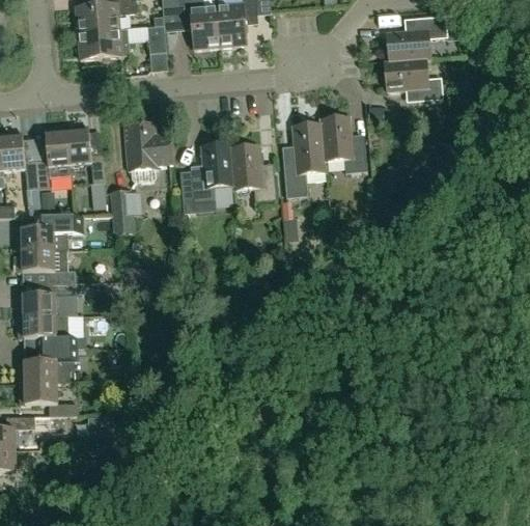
[(118,30),(117,15),(136,12),(135,0),(103,0),(104,4),(75,7),(78,34),(118,30)]
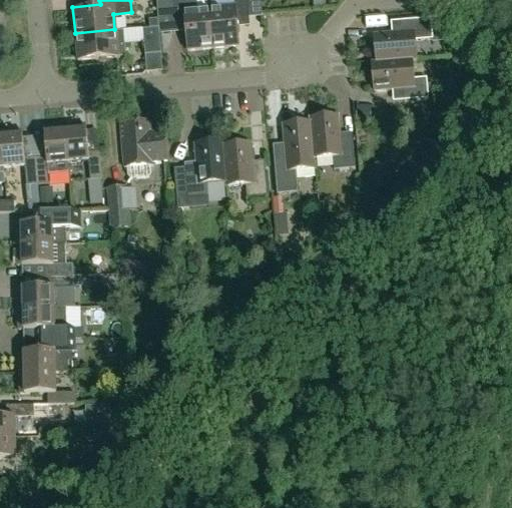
[(211,46),(208,6),(197,7),(196,0),(170,0),(171,5),(164,6),(163,0),(155,1),(158,30),(185,28),(187,48),(211,46)]
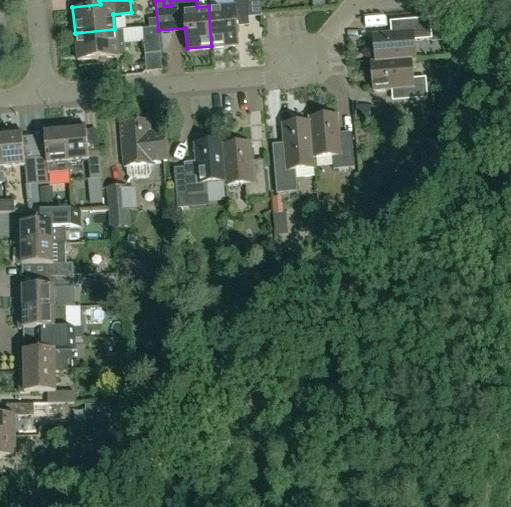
[(234,0),(234,3),(208,6),(211,46),(238,44),(235,16),(247,15),(246,0),(234,0)]
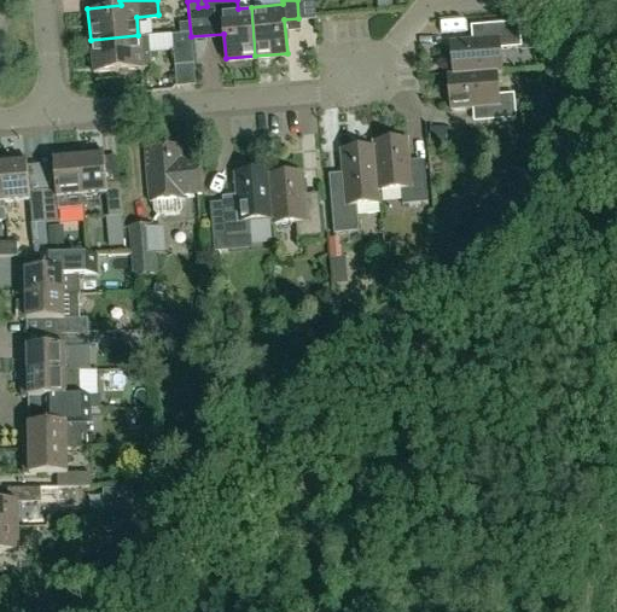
[(446,73),(501,68),(499,45),(521,42),(518,18),(483,21),(484,35),(449,39),(452,71),(446,71),(446,73)]
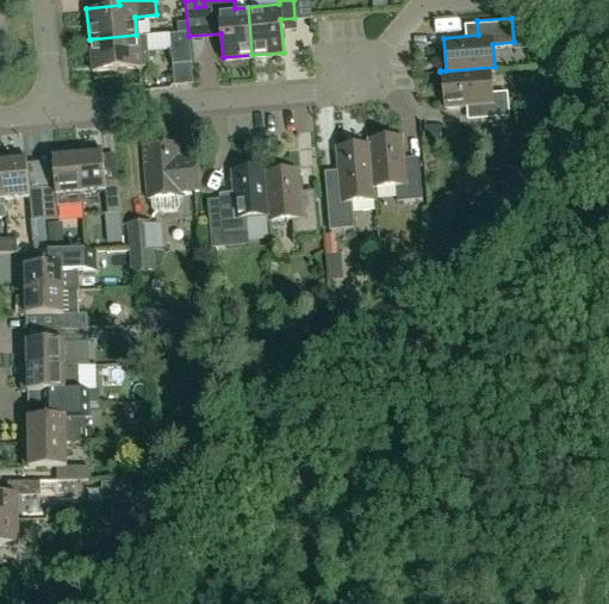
[(186,29),(186,19),(175,19),(176,30),(186,29)]
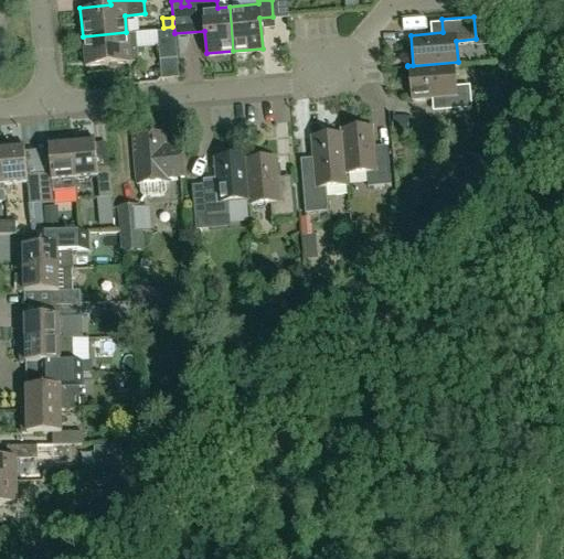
[(156,30),(158,56),(176,55),(173,28),(156,30)]
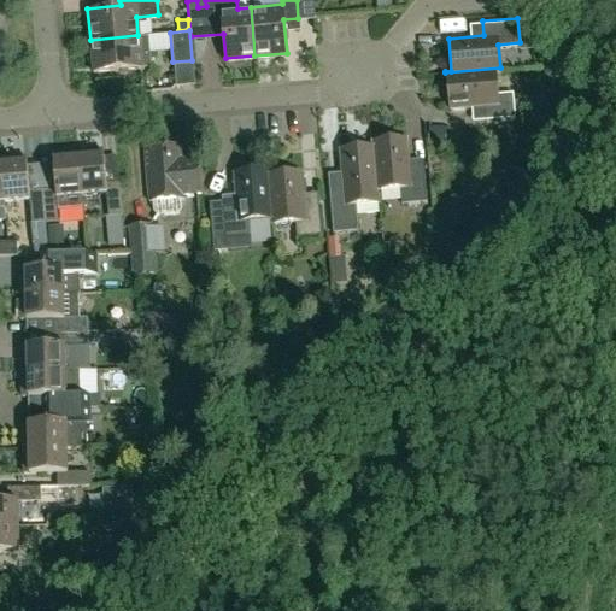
[(93,70),(150,64),(147,34),(138,35),(91,40),(93,70)]
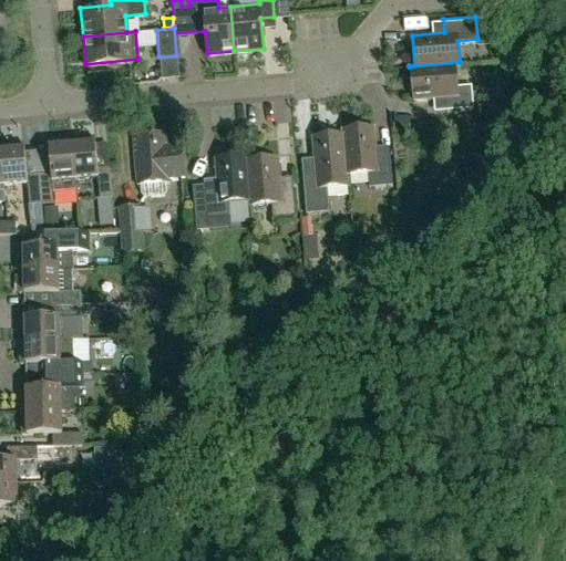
[(460,62),(409,66),(412,97),(444,95),(445,108),(472,106),(471,82),(455,83),(454,63),(460,62)]
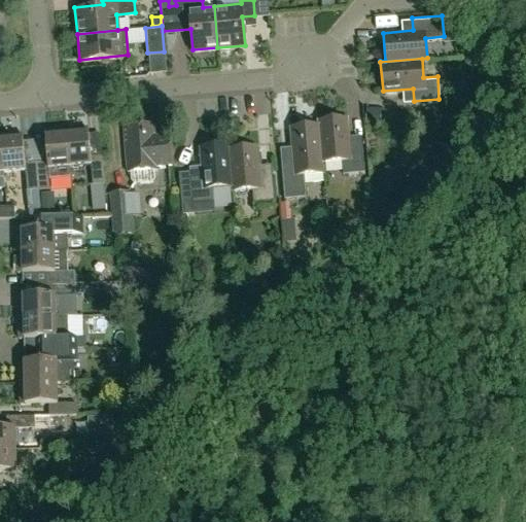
[(363,119),(374,119),(375,106),(363,106),(363,119)]
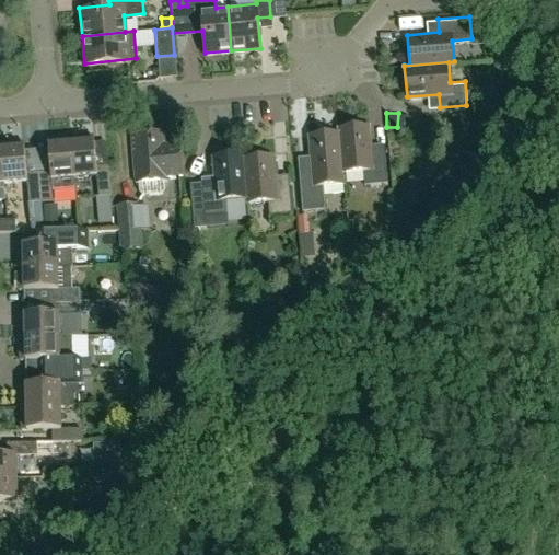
[(339,130),(342,182),(344,182),(342,170),(362,169),(363,182),(387,180),(385,153),(372,154),(369,123),(338,126),(338,130),(339,130)]
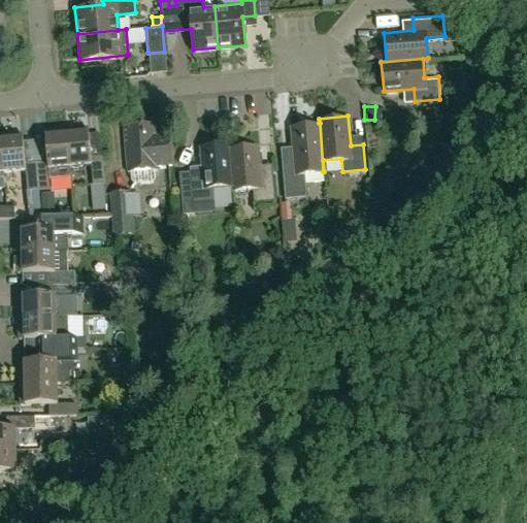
[(153,121),(123,124),(127,169),(157,167),(157,164),(171,163),(169,133),(154,134),(153,121)]
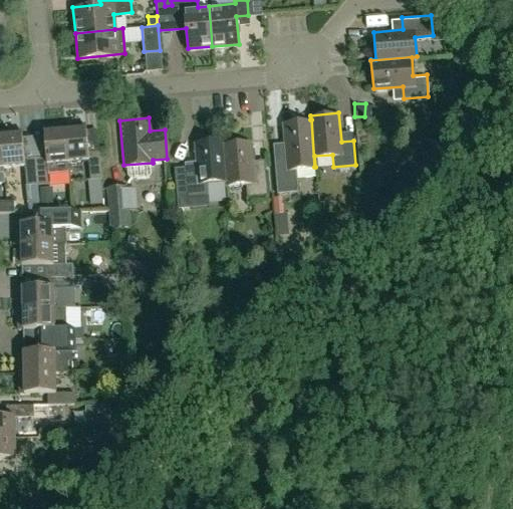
[(311,119),(310,119),(283,121),(286,154),(273,156),(277,192),(297,190),(295,169),(314,167),(311,119)]
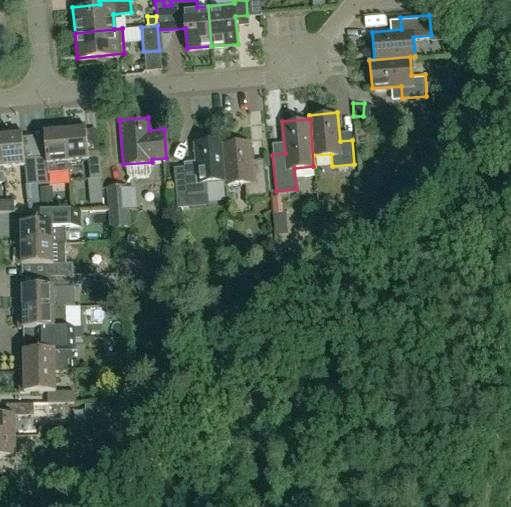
[(63,124),(66,160),(87,158),(89,177),(100,176),(97,149),(87,150),(84,122),(63,124)]
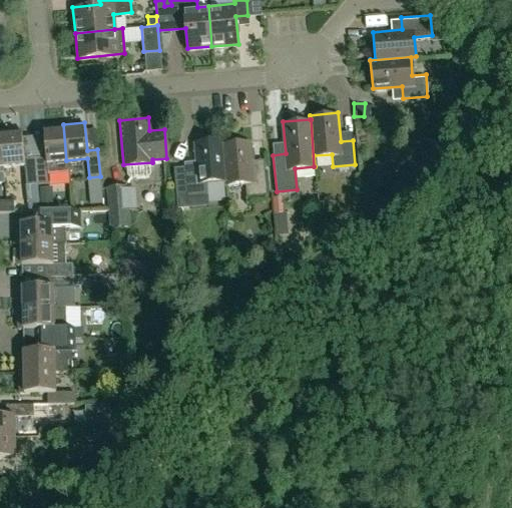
[(66,160),(63,124),(43,126),(45,153),(34,154),(36,189),(48,188),(46,162),(66,160)]
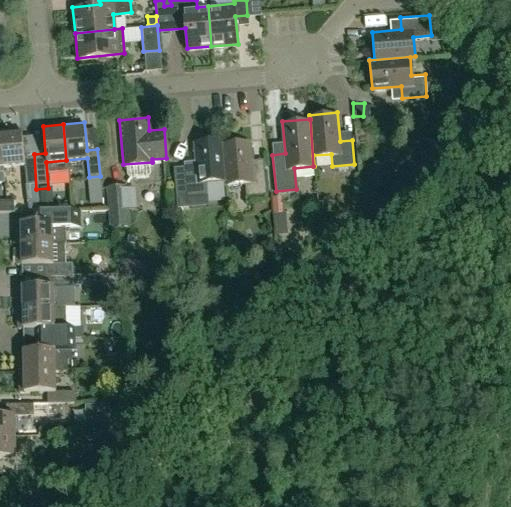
[(21,128),(0,130),(0,142),(2,166),(24,164),(25,183),(26,190),(36,189),(34,154),(23,155),(21,128)]
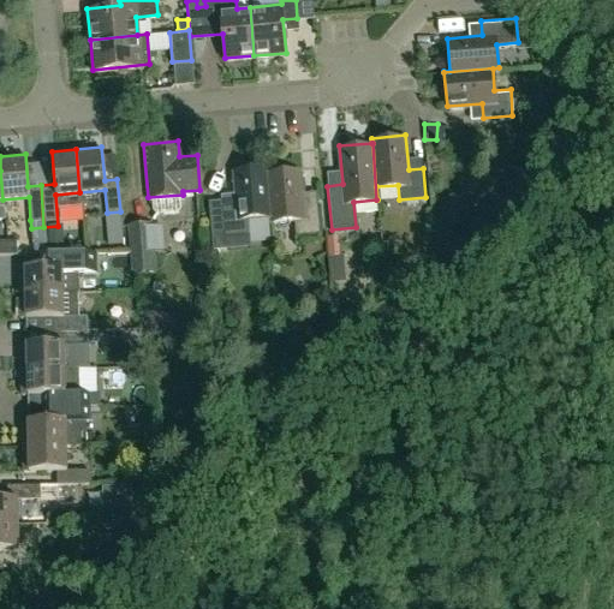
[(270,215),(267,172),(266,167),(232,171),(236,206),(221,207),(222,221),(224,234),(248,232),(246,216),(270,215)]
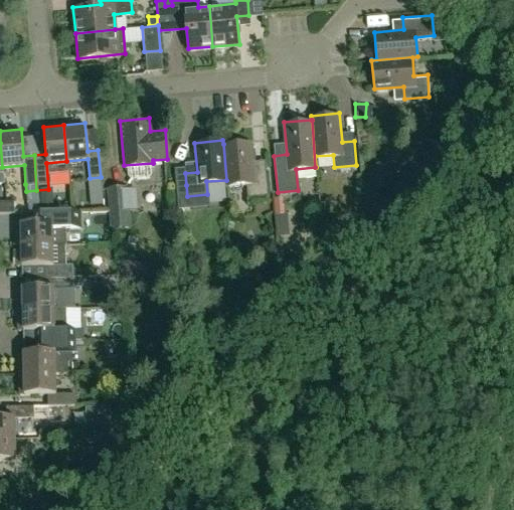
[(223,144),(226,180),(226,184),(245,182),(246,196),(268,194),(266,170),(253,171),(250,142),(223,144)]
